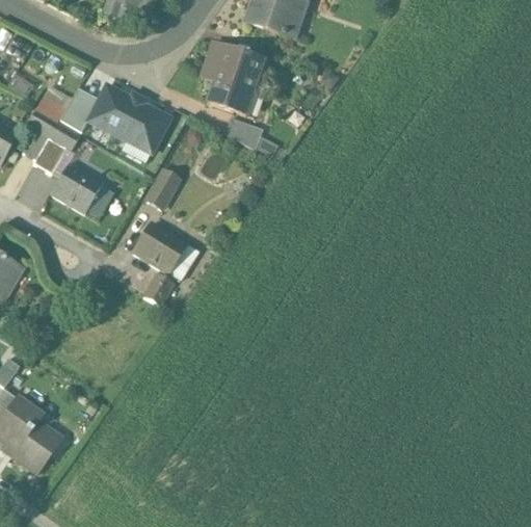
[(115,0),(149,11),(152,0),(115,0)]
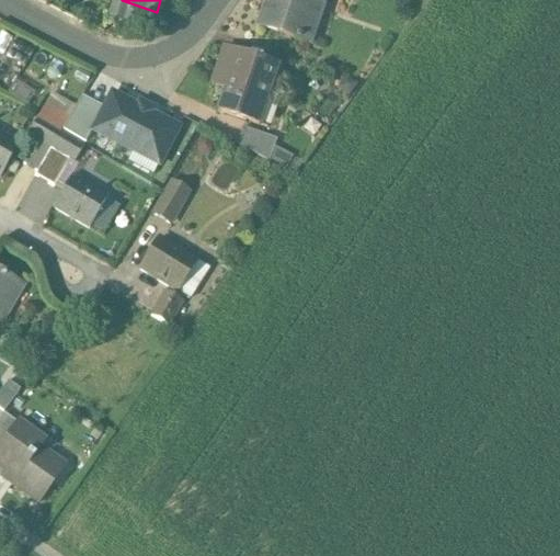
[(271,0),(263,23),(309,38),(310,36),(304,34),(305,33),(303,32),(315,0),(271,0)]
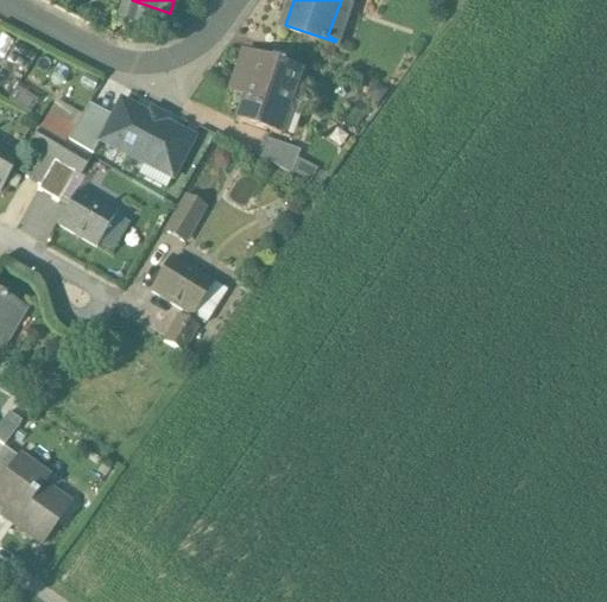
[(303,65),(245,45),(236,73),(253,78),(241,115),(284,131),(284,128),(279,127),(286,103),(290,105),(303,65)]
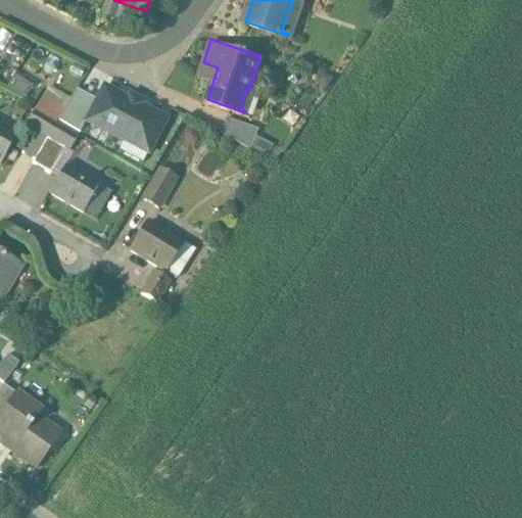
[(27,92),(34,81),(15,69),(8,81),(27,92)]
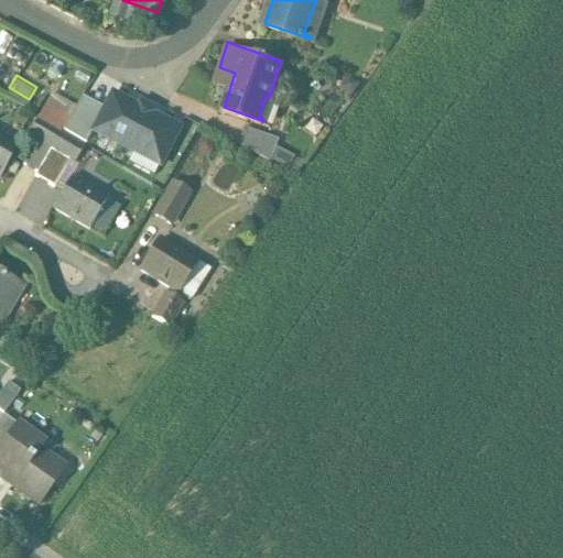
[(180,124),(114,90),(94,127),(134,148),(136,145),(162,159),(180,124)]
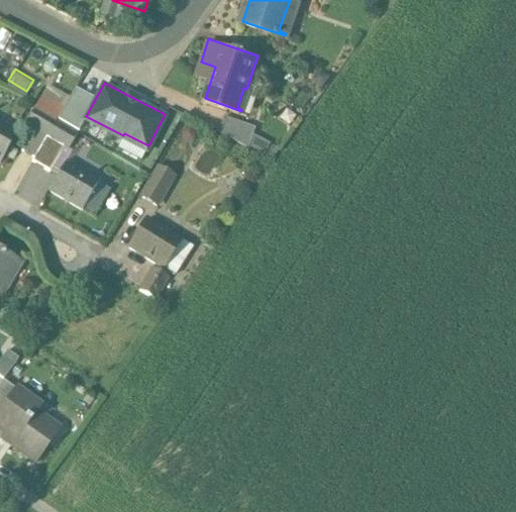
[(36,128),(47,133),(57,117),(64,106),(43,95),(27,123),(36,128)]
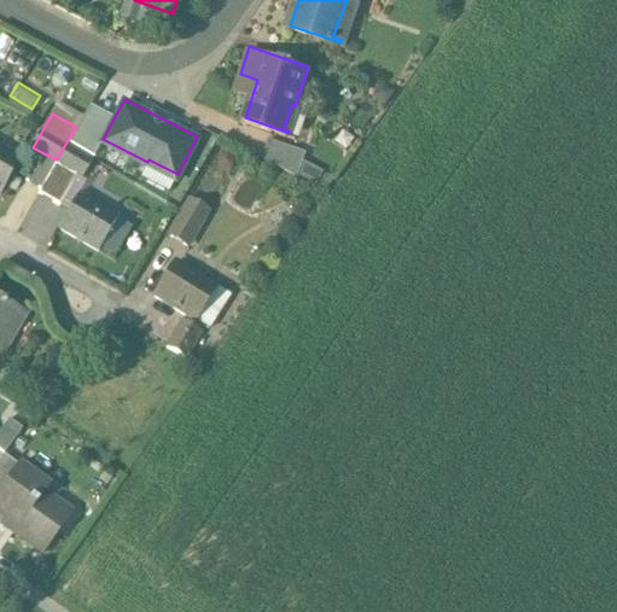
[(85,132),(76,127),(68,140),(77,146),(85,132)]
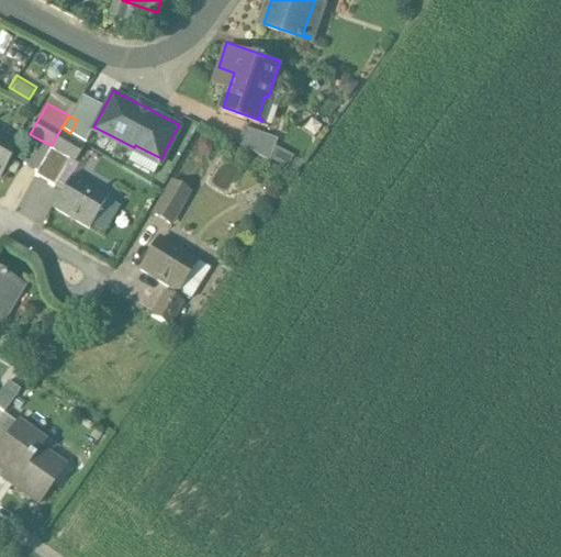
[(279,135),(246,124),(239,141),(270,157),(279,135)]
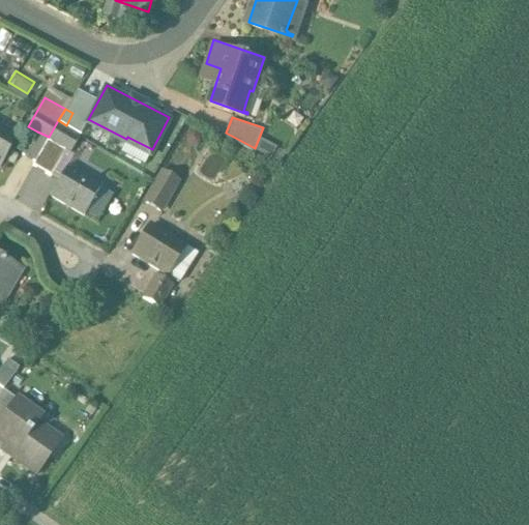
[(66,125),(58,120),(49,137),(70,150),(81,134),(66,125)]
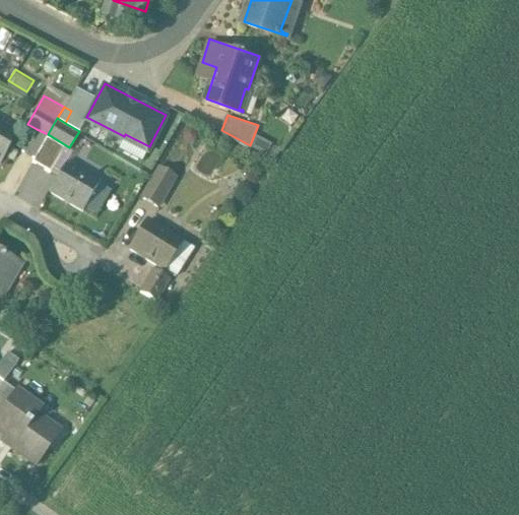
[(0,119),(0,159),(18,130),(0,119)]
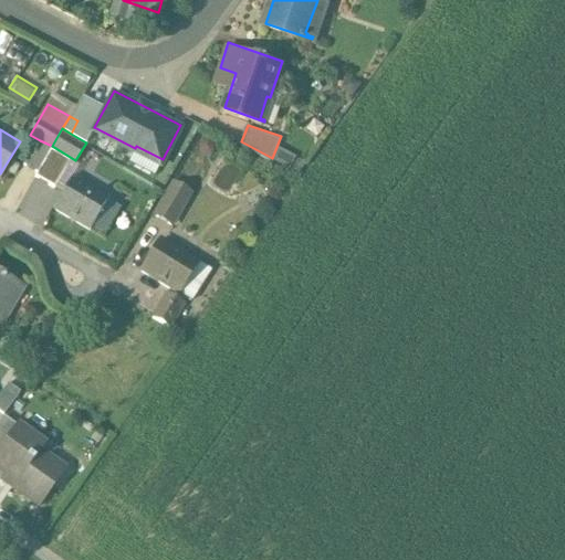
[(39,170),(52,146),(40,140),(28,164),(39,170)]
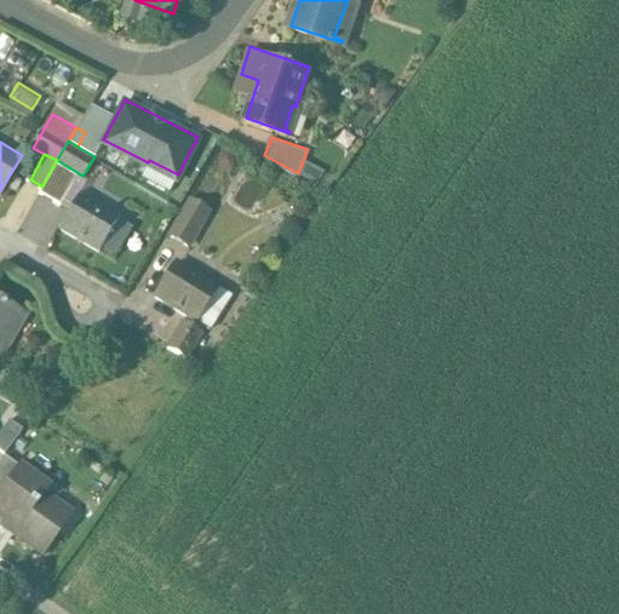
[(120,213),(81,190),(61,225),(99,248),(120,213)]
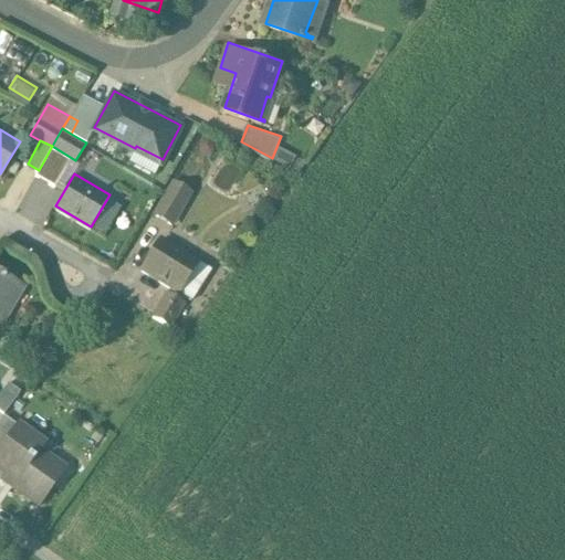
[(190,190),(175,180),(156,212),(171,221),(190,190)]
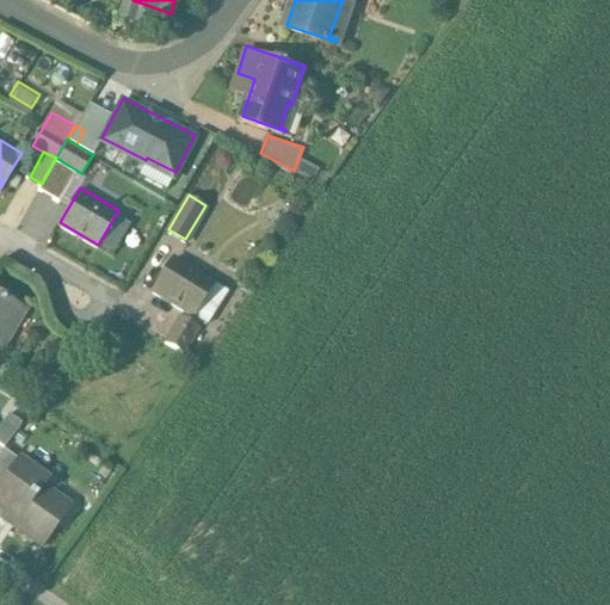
[(282,197),(266,205),(273,221),(290,214),(282,197)]
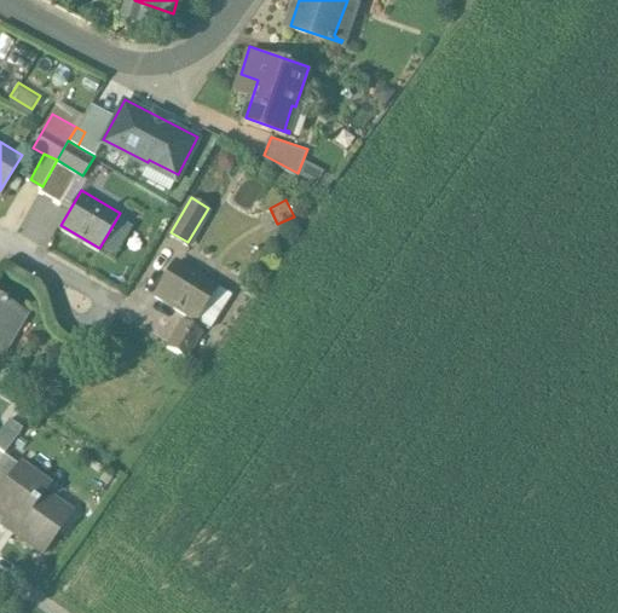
[(231,291),(177,259),(155,293),(195,318),(196,317),(209,325),(231,291)]
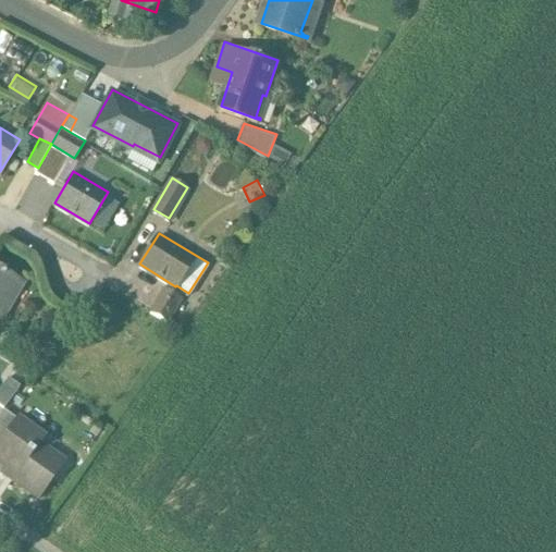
[(21,279),(0,266),(0,311),(1,313),(21,279)]
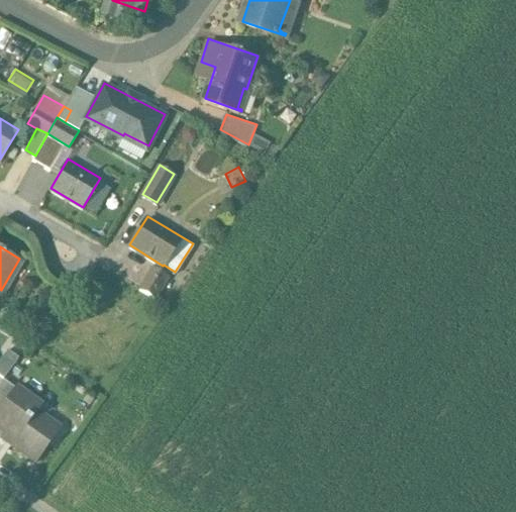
[(139,287),(157,297),(170,274),(152,265),(139,287)]
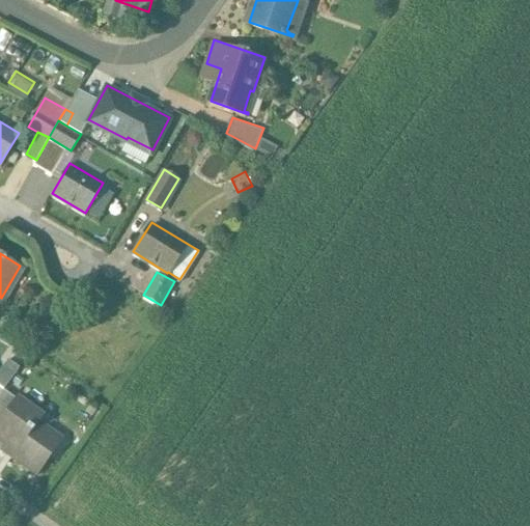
[(9,357),(0,369),(0,383),(4,386),(20,365),(9,357)]
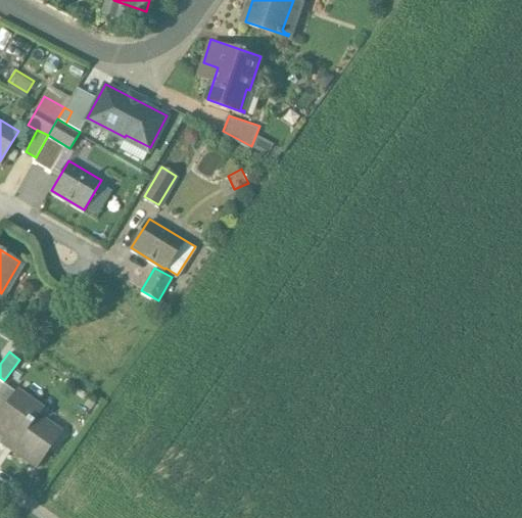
[(0,413),(16,390),(4,381),(0,386),(0,413)]
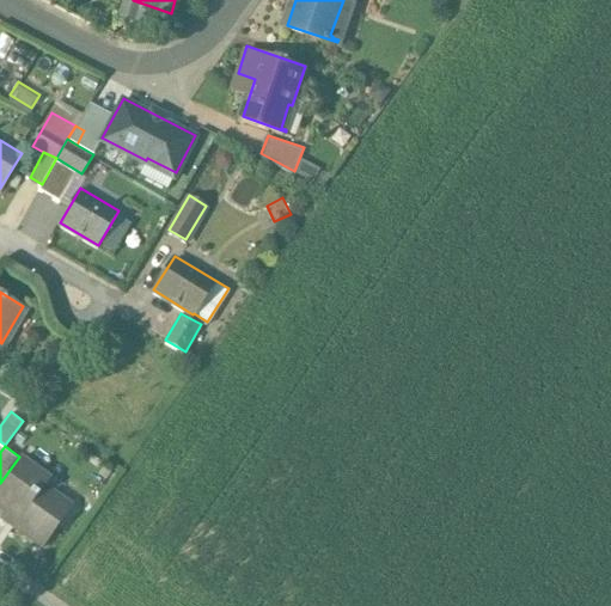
[(49,477),(19,457),(0,483),(0,506),(6,510),(4,515),(44,544),(59,524),(55,521),(68,500),(44,483),(49,477)]
